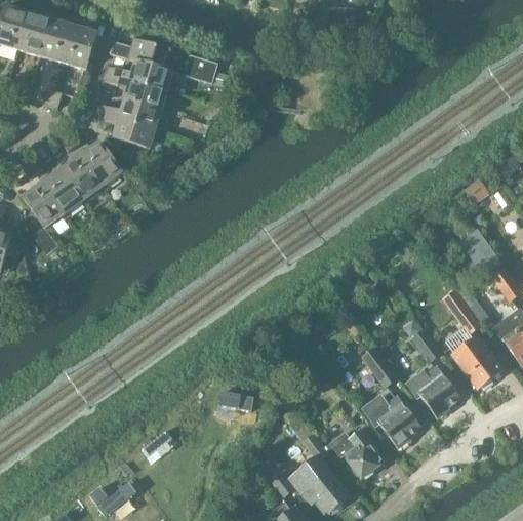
[(0,44),(16,49),(28,11),(4,4),(0,17),(0,44)]
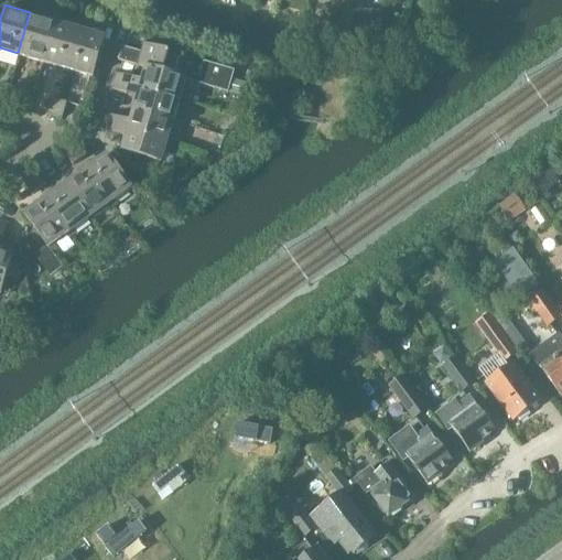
[(18,53),(42,60),(53,19),(30,12),(18,53)]
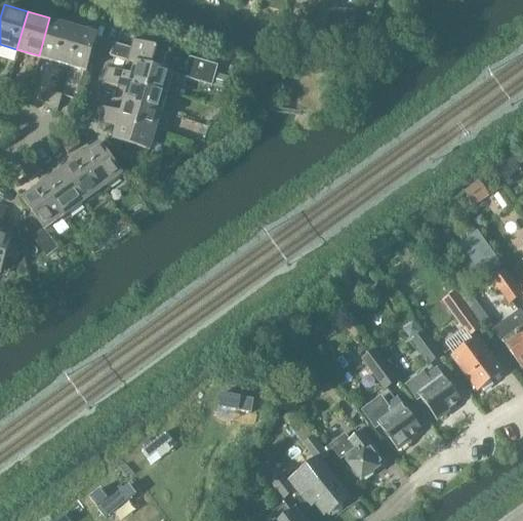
[(49,17),(39,55),(62,63),(72,25),(49,17)]
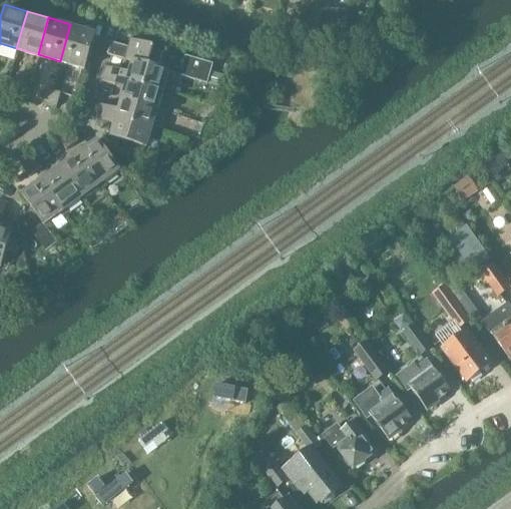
[(93,30),(70,24),(60,61),(83,67),(93,30)]
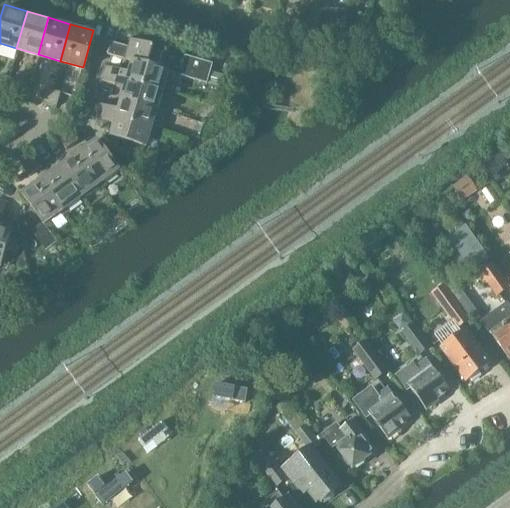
[(105,52),(130,59),(130,58),(167,69),(205,81),(211,61),(183,53),(179,67),(160,62),(165,47),(128,37),(126,44),(109,39),(105,52)]
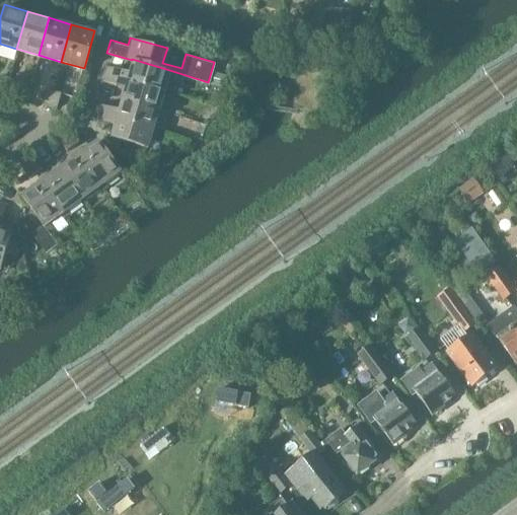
[(169,70),(132,59),(132,60),(126,78),(163,89),(169,70)]
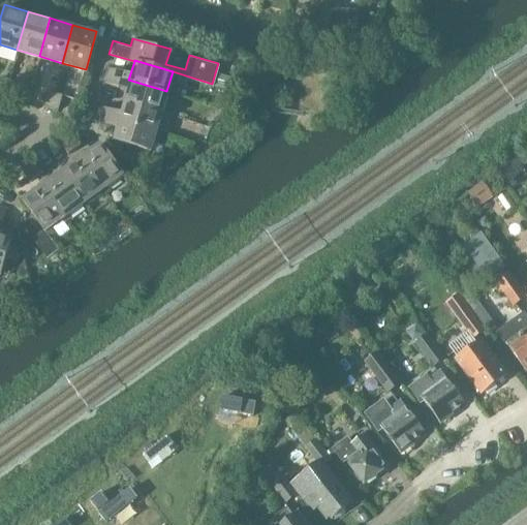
[(105,65),(103,72),(119,78),(121,69),(105,65)]
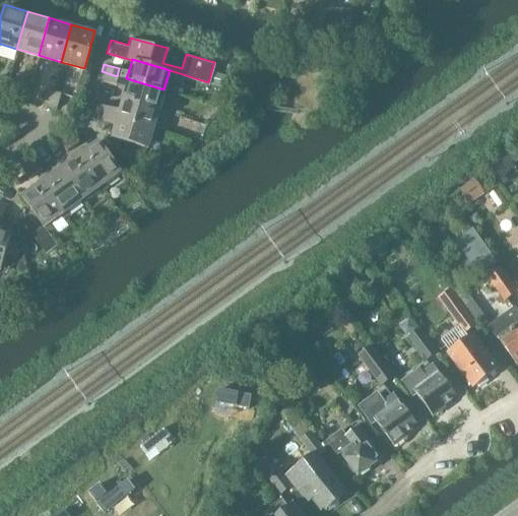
[(117,76),(102,71),(100,78),(115,83),(117,76)]
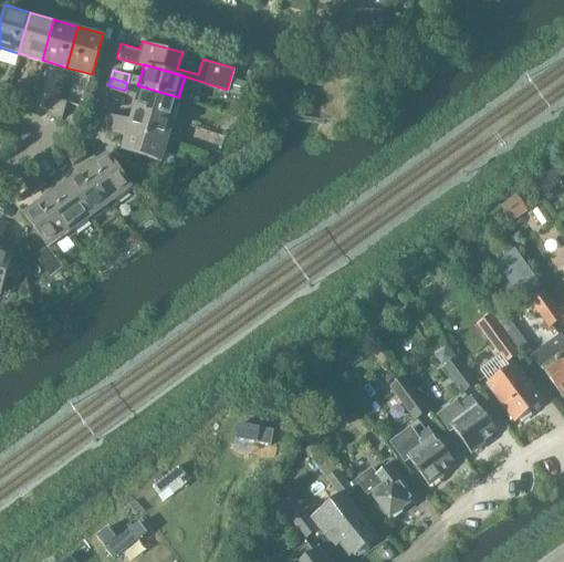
[(0,99),(4,100),(9,82),(1,80),(0,84),(0,99)]
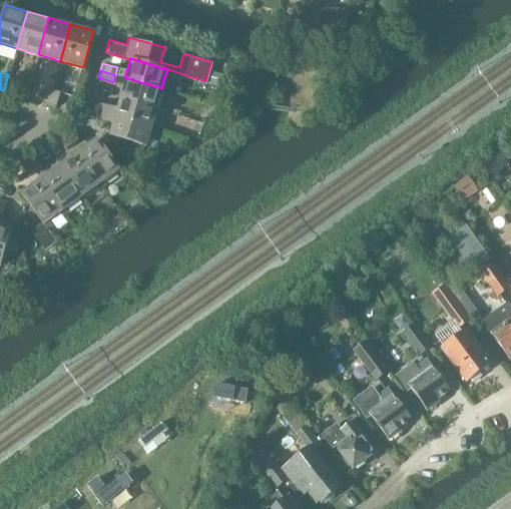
[(8,74),(4,90),(11,92),(15,77),(8,74)]
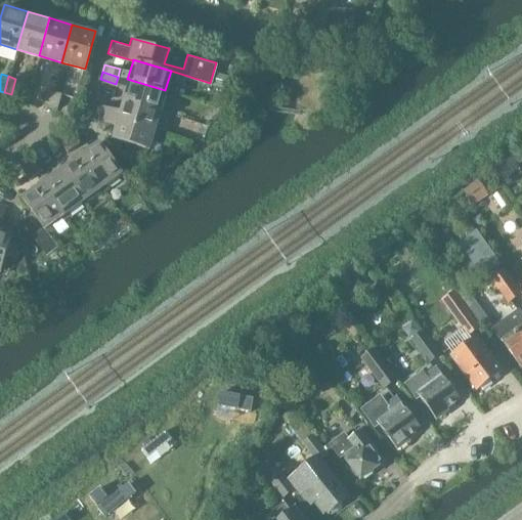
[(165,90),(127,79),(122,98),(160,109),(165,90)]
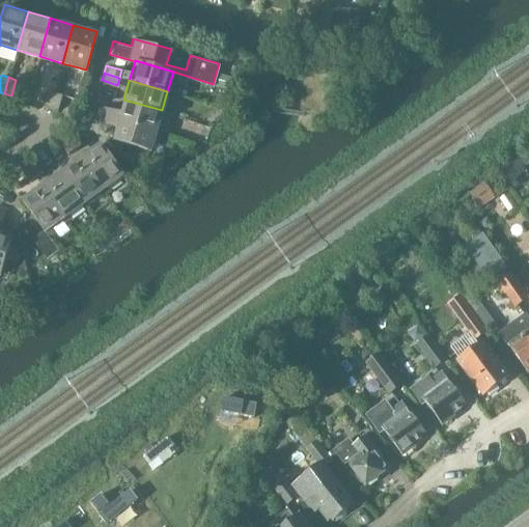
[(42,105),(50,107),(54,90),(47,88),(42,105)]
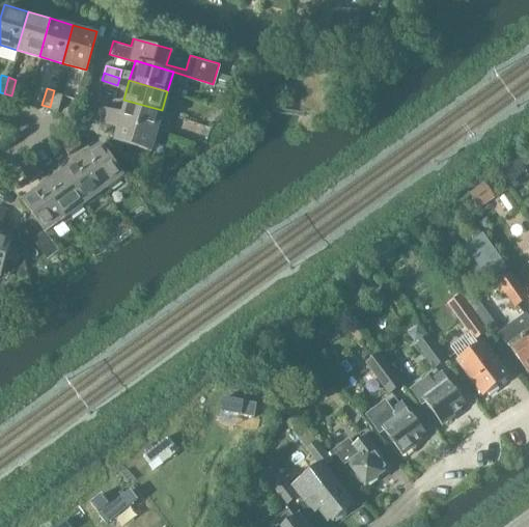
[(54,90),(50,107),(57,109),(61,92),(54,90)]
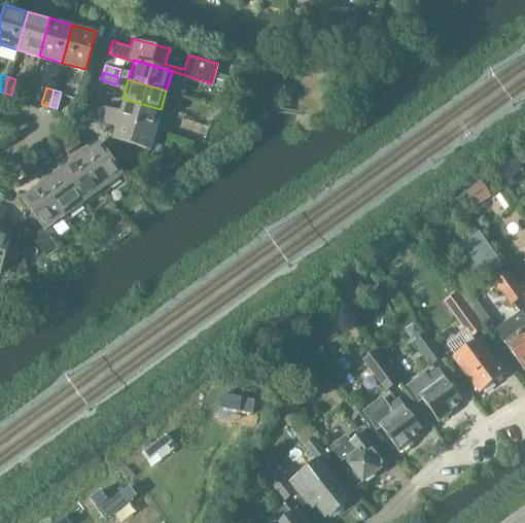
[(155,129),(161,109),(123,99),(117,117),(155,129)]
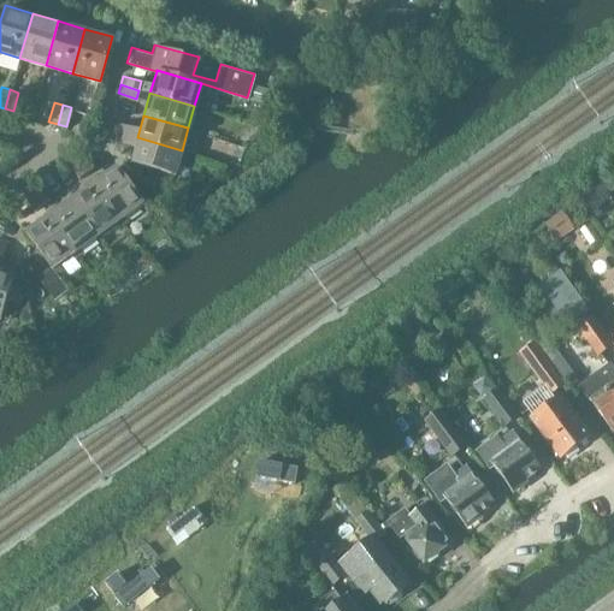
[(110,120),(107,129),(125,134),(129,125),(110,120)]
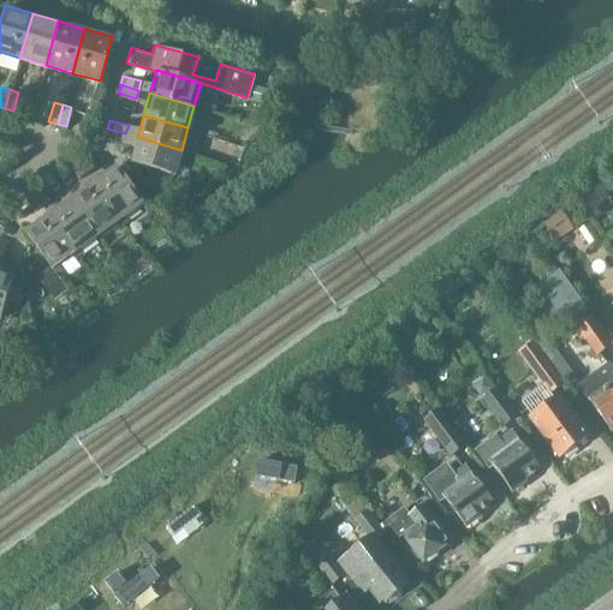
[(125,133),(107,129),(105,137),(123,143),(125,133)]
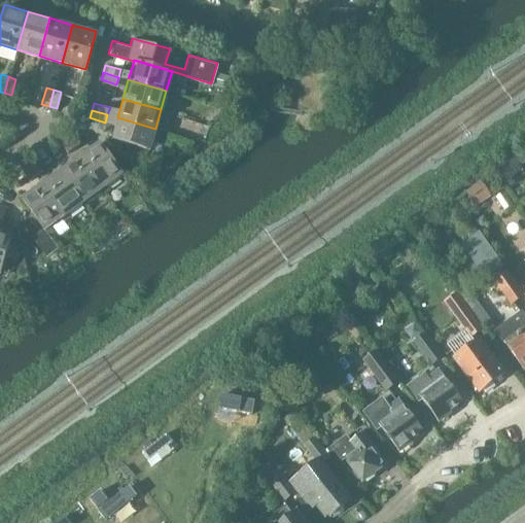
[(155,129),(117,117),(111,138),(149,148),(155,129)]
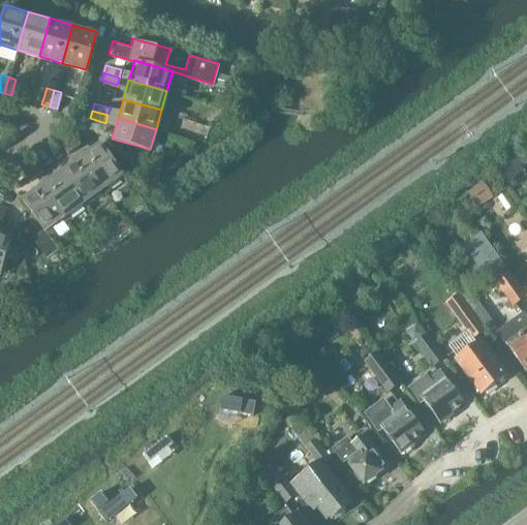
[(70,129),(64,133),(73,148),(80,143),(70,129)]
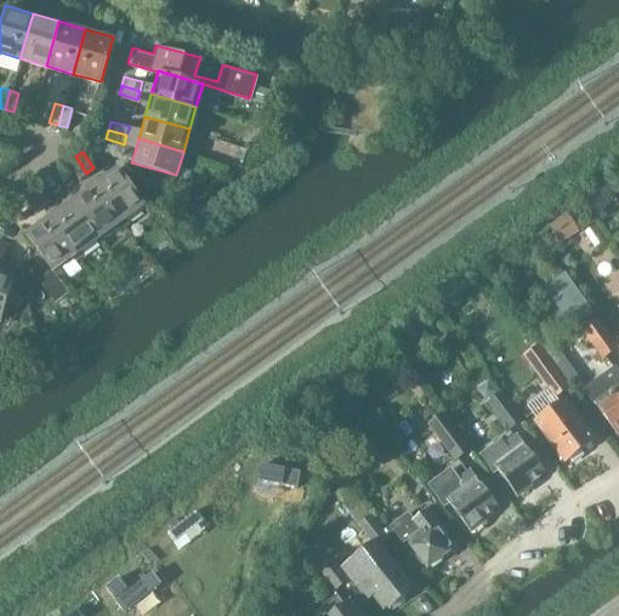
[(86,174),(75,157),(68,163),(79,178),(86,174)]
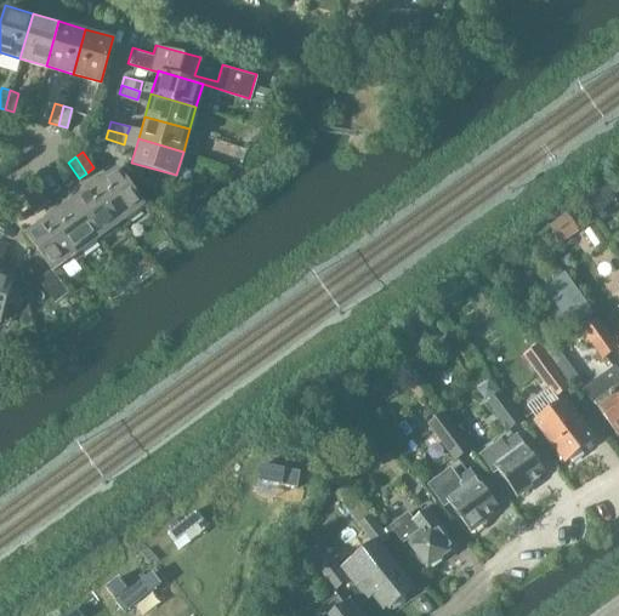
[(117,165),(94,182),(120,220),(143,204),(117,165)]
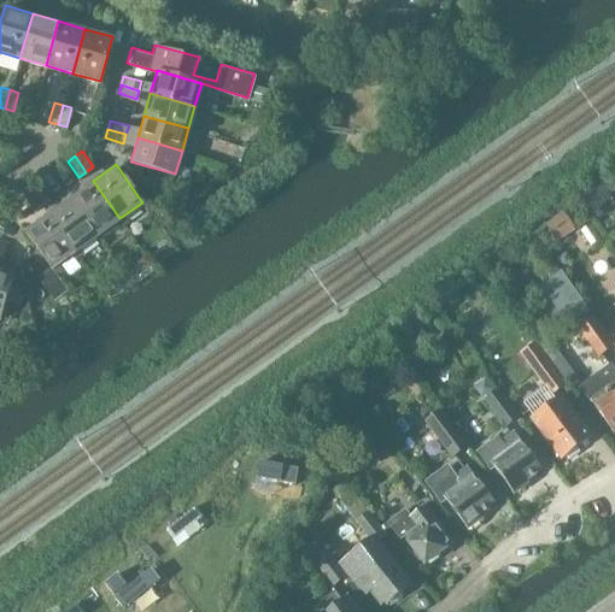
[(93,181),(70,196),(98,235),(119,218),(93,181)]
